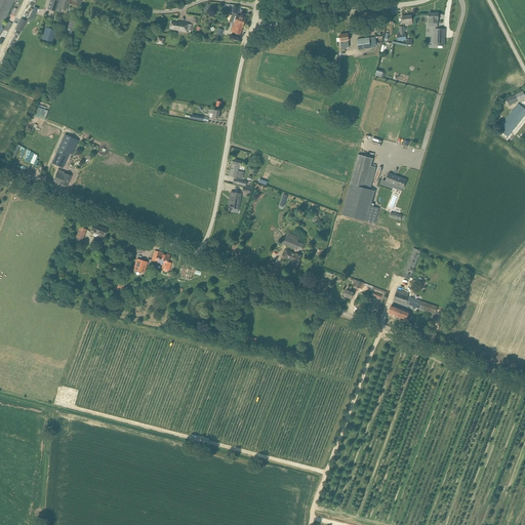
[(0,0),(0,26),(1,27),(13,3),(15,3),(16,0),(0,0)]
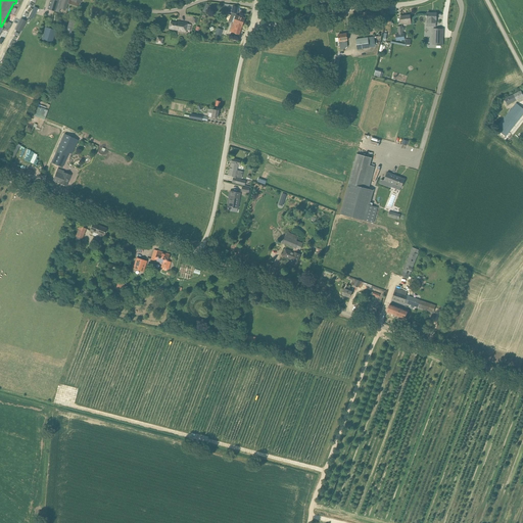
[(50,0),(47,9),(58,12),(60,8),(62,0),(50,0)]
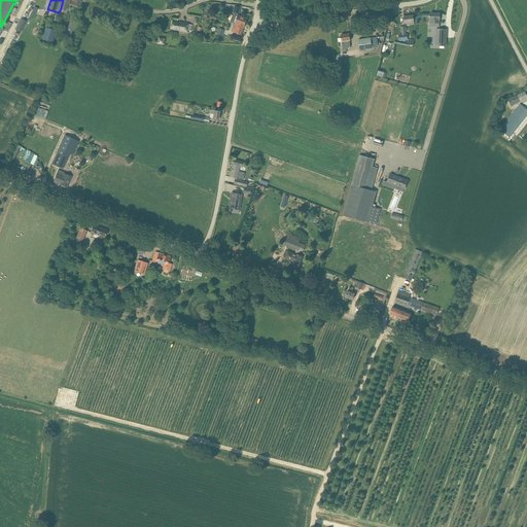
[(63,0),(61,8),(66,10),(69,0),(70,0),(72,0),(72,1),(80,3),(81,0),(63,0)]
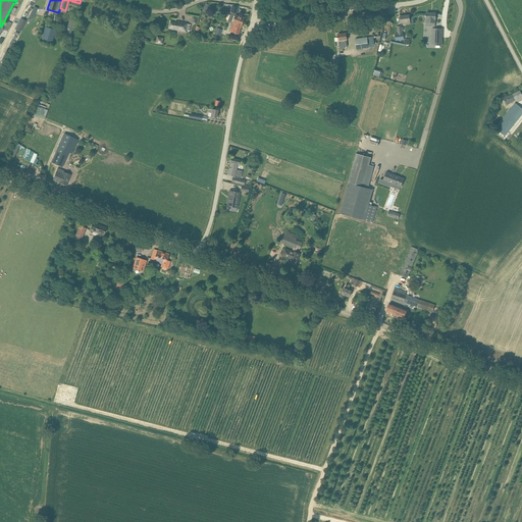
[(34,9),(30,7),(29,11),(32,12),(30,16),(34,18),(39,8),(35,6),(34,9)]
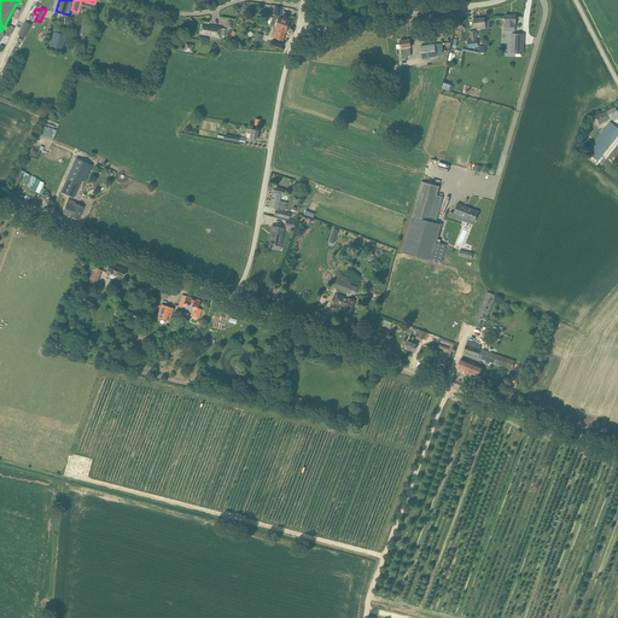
[(280,16),(274,15),(270,25),(275,27),(275,28),(286,31),(290,22),(279,18),(280,16)]
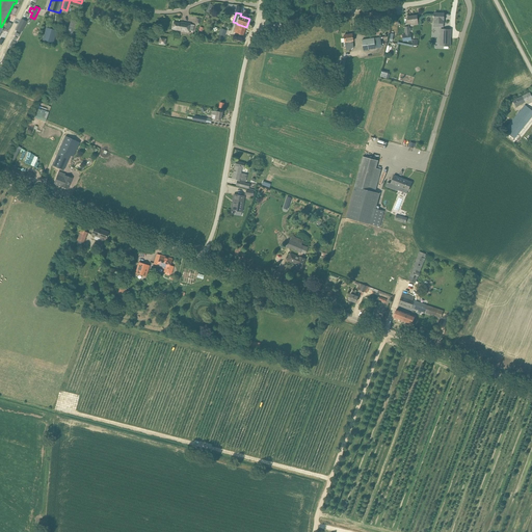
[(434,19),(434,20),(434,23),(435,23),(435,27),(441,27),(444,28),(444,24),(444,20),(445,14),(434,14),(434,19)]
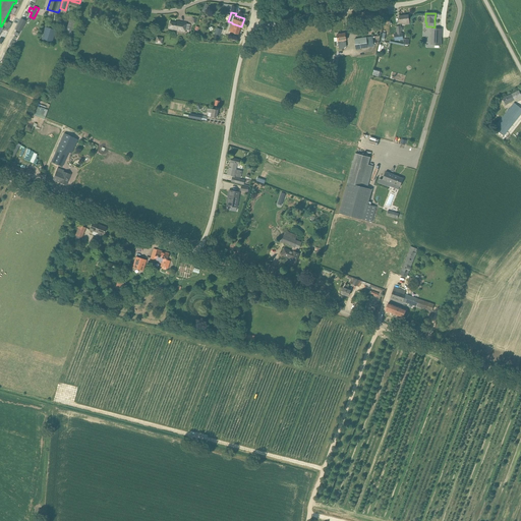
[(408,15),(399,16),(400,21),(400,22),(402,22),(403,24),(404,24),(409,24),(412,23),(411,18),(409,19),(408,15)]
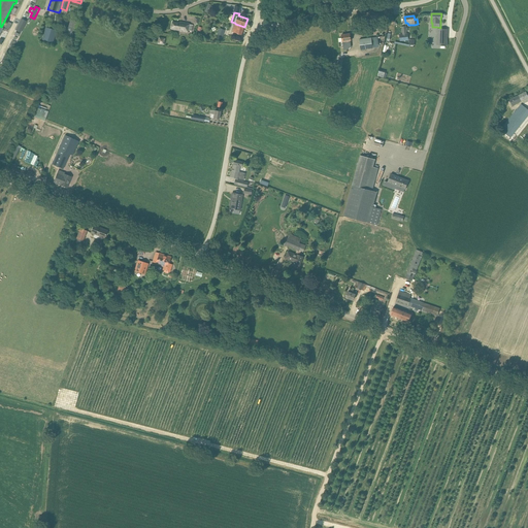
[(17,30),(22,32),(27,21),(22,18),(17,30)]
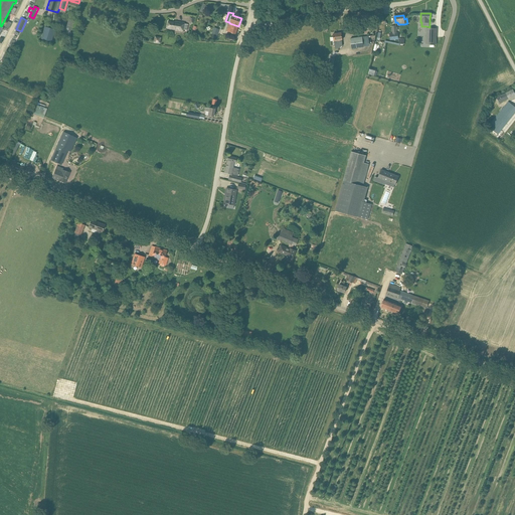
[(66,26),(63,34),(70,37),(73,28),(75,21),(72,20),(69,27),(66,26)]
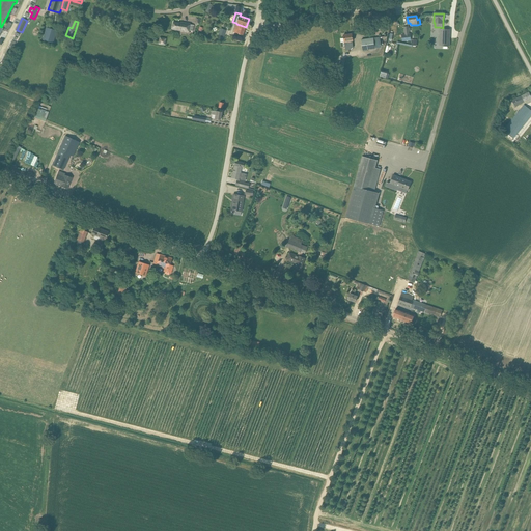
[(191,24),(182,22),(182,23),(173,21),(172,29),(189,32),(189,30),(193,31),(194,25),(190,25),(191,24)]
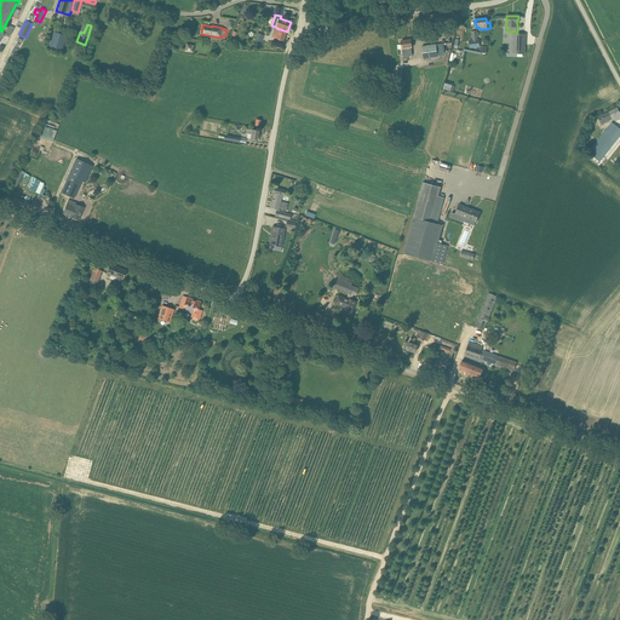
[(283,41),(287,32),(276,28),(273,38),(283,41)]
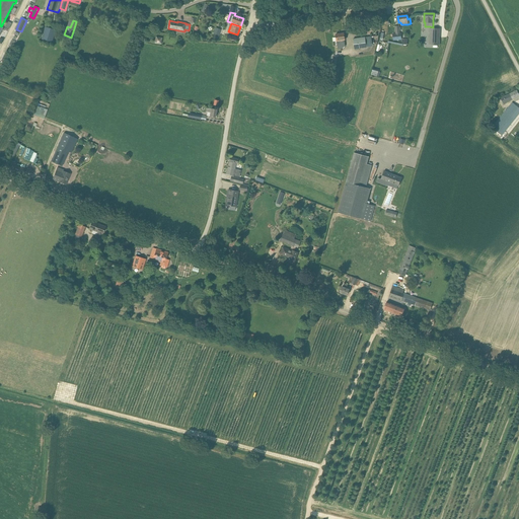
[(400,33),(399,33),(399,25),(394,26),(395,34),(392,34),(393,41),(401,40),(400,33)]
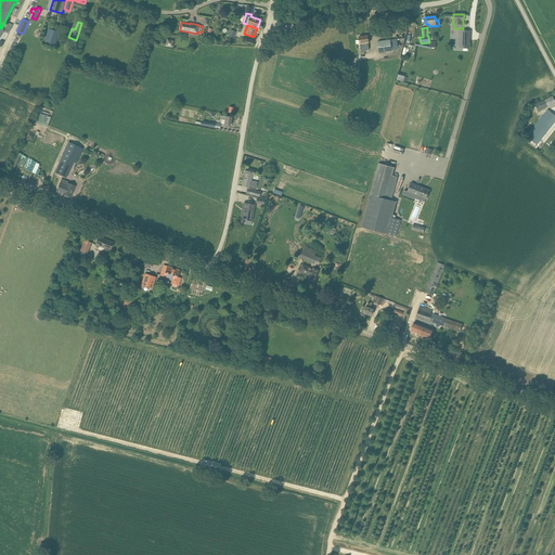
[(48,28),(44,42),(55,46),(60,31),(48,28)]
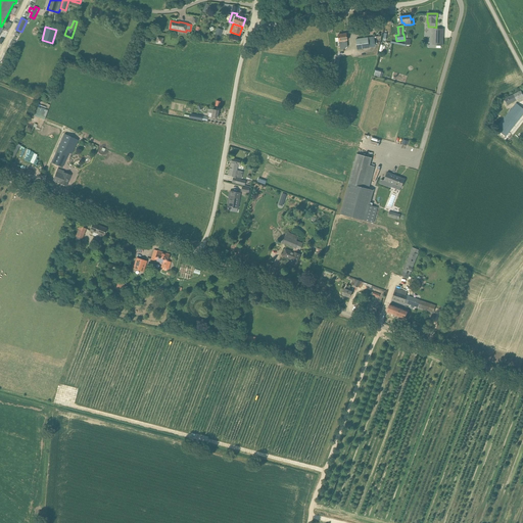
[(442,44),(442,41),(442,34),(433,33),(433,41),(433,44),(442,44)]
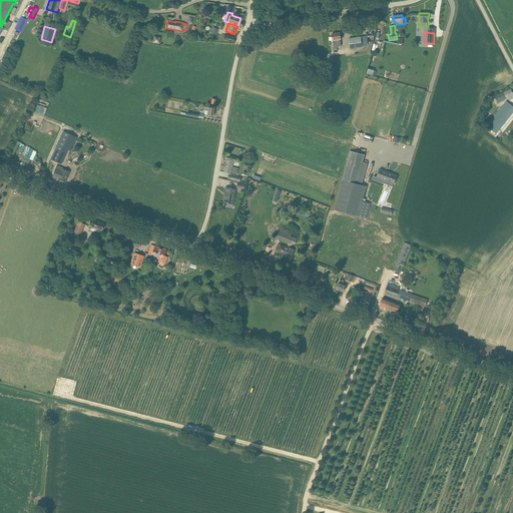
[(340,33),(332,34),(333,41),(334,48),(339,48),(342,46),(341,40),(340,33)]
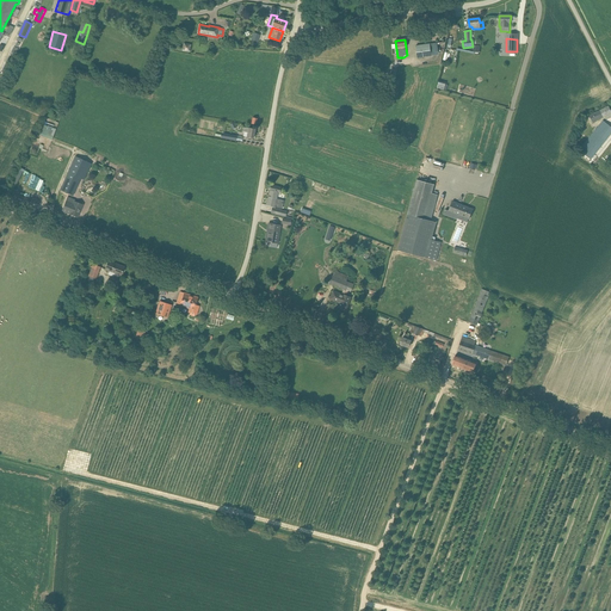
[(433,43),(415,45),(418,57),(432,56),(431,48),(434,48),(433,43)]
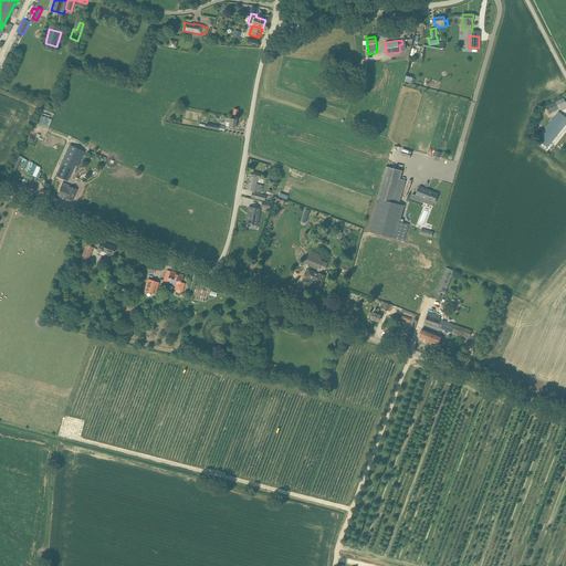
[(565,103),(564,98),(556,102),(553,104),(546,107),(548,113),(563,107),(564,109),(565,107),(565,103)]
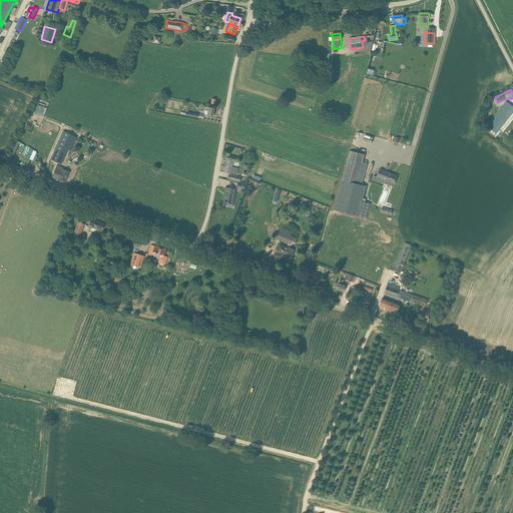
[(494,137),(512,112),(512,106),(506,101),(484,129),(494,137)]
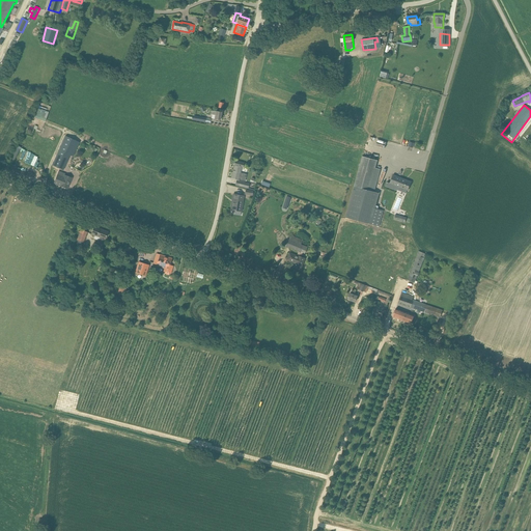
[(46,121),(49,112),(38,108),(34,117),(46,121)]
